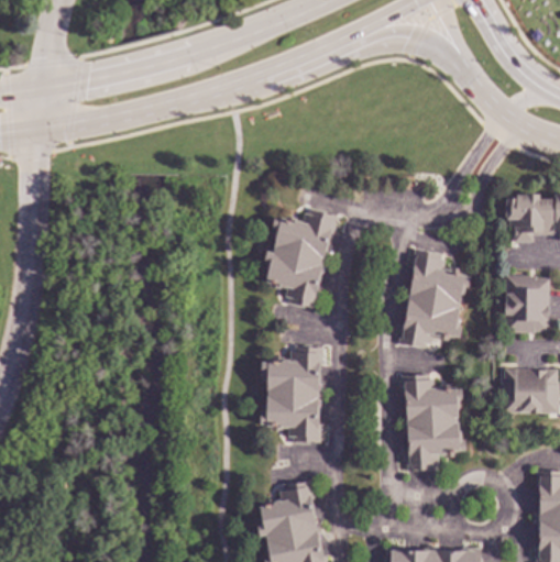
[(559,234),(534,234),(534,241),(516,241),(516,227),(511,227),(512,219),(508,219),(508,199),(517,199),(517,195),(527,195),(527,194),(541,194),(541,199),(557,200),(557,195),(559,195),(559,234)]
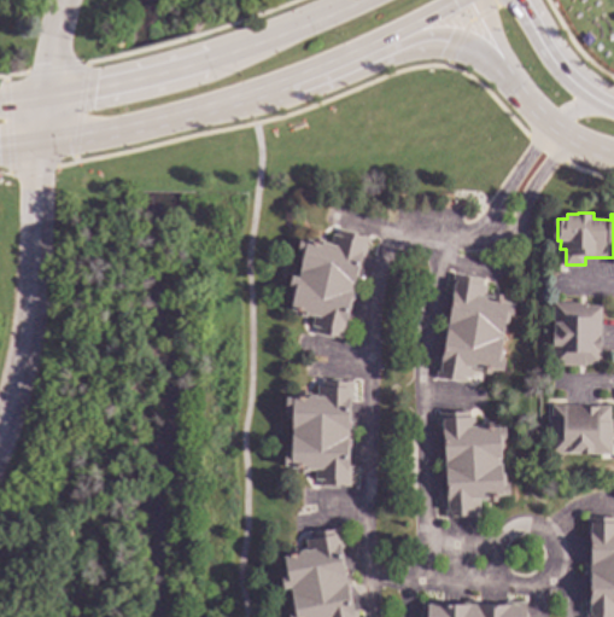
[(370,237),(367,256),(363,256),(358,280),(361,281),(358,294),(355,294),(350,318),(351,318),(348,338),(317,332),(319,326),(315,325),(316,316),(294,312),(310,233),(334,242),(335,234),(340,234),(341,227),(370,237)]
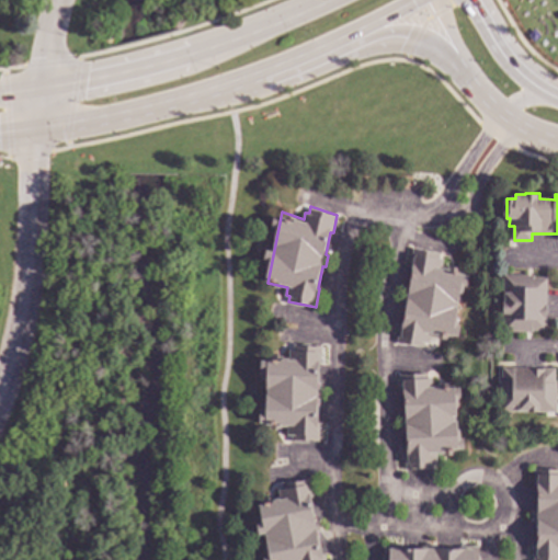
[(443,250),(442,256),(445,258),(444,267),(451,269),(452,265),(462,267),(460,274),(473,276),(470,287),(466,287),(465,297),(463,296),(459,313),(462,315),(459,330),(463,331),(462,339),(433,334),(431,343),(426,342),(425,346),(399,342),(414,246),(443,250)]
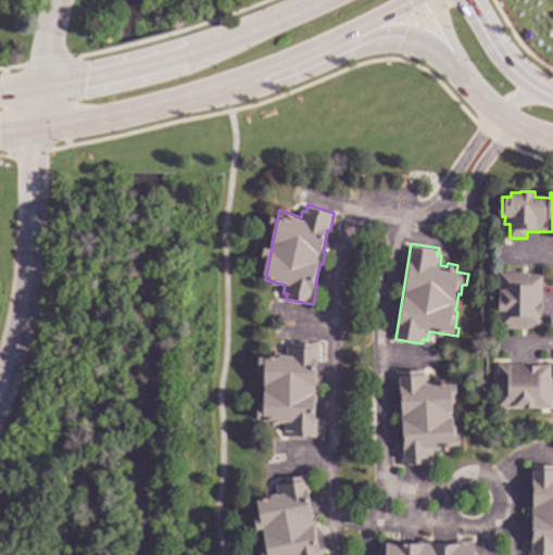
[(531,274),(544,274),(543,326),(530,326),(530,327),(500,327),(501,272),(531,272),(531,274)]
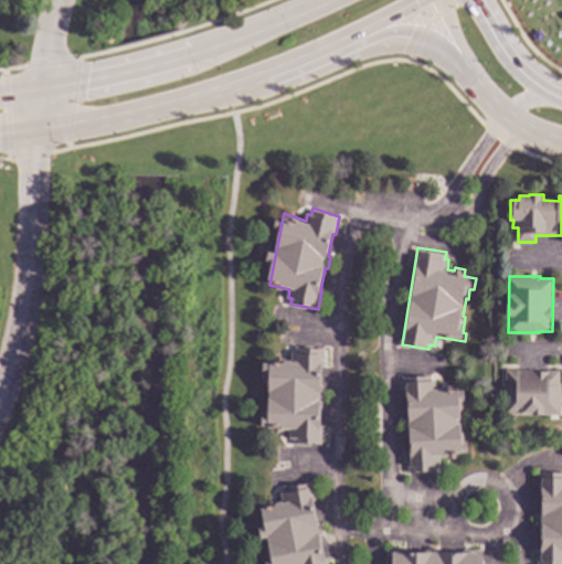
[(324,445),(295,444),(295,438),(290,437),(290,428),(286,428),(286,433),(275,432),(275,427),(264,425),(265,363),(284,363),(285,360),(294,360),(294,352),(297,352),(298,347),(326,348),(324,445)]
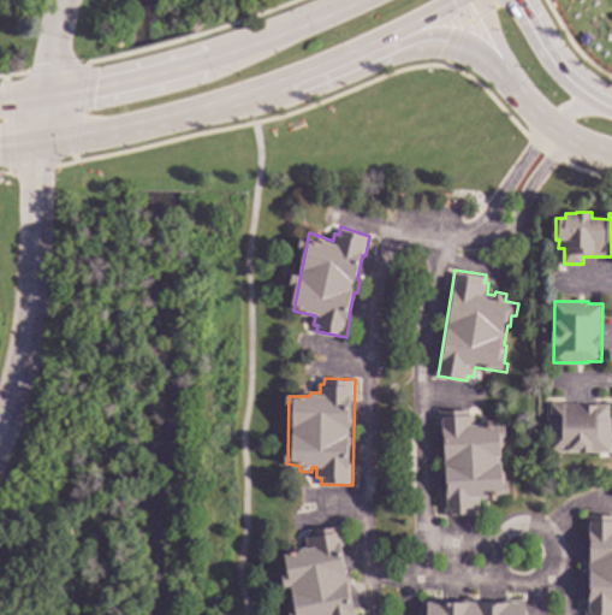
[(611,418),(611,451),(551,450),(551,419),(553,419),(553,403),(611,403),(611,418)]
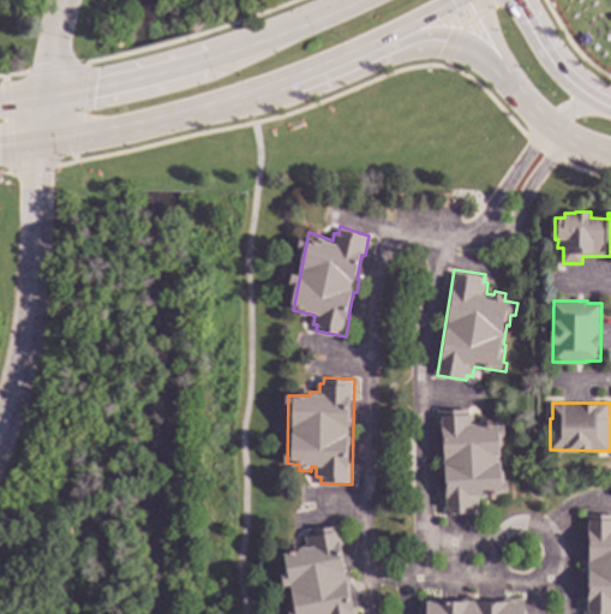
[(471,413),(475,413),(477,425),(484,424),(484,421),(495,421),(496,428),(509,427),(510,440),(504,440),(505,451),(503,451),(504,470),(507,470),(508,488),(513,487),(513,496),(480,499),(481,508),(475,508),(477,513),(447,516),(439,409),(471,406),(471,413)]
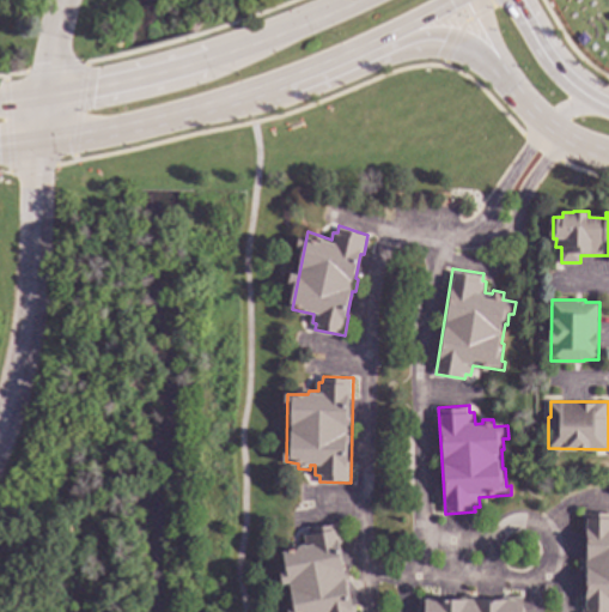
[(608,611),(585,611),(585,511),(608,511),(608,611)]
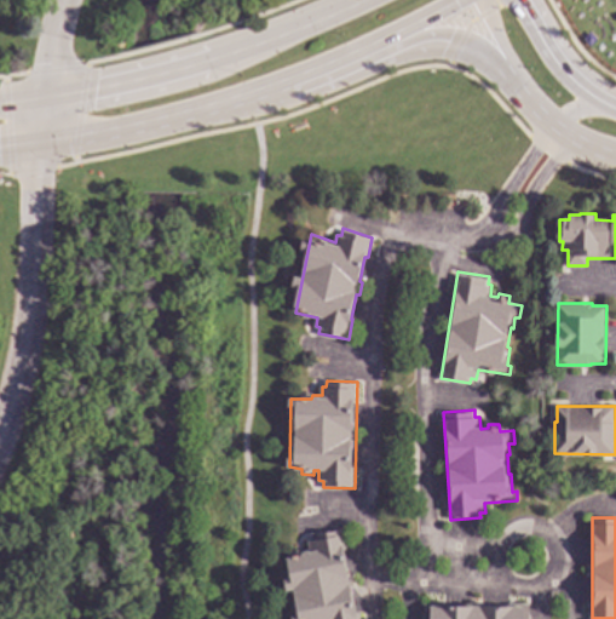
[(358,618),(292,618),(292,614),(295,613),(291,590),(287,590),(285,578),(288,578),(287,557),(301,555),(301,550),(311,549),(310,540),(314,540),(314,534),(343,528),(358,618)]
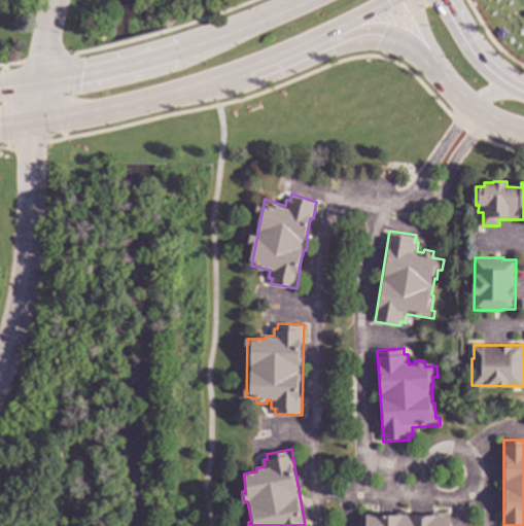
[(453,525),(361,525),(361,512),(453,512),(453,525)]
